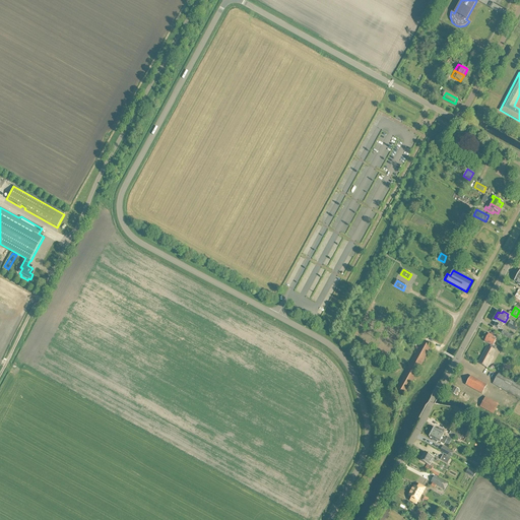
[(502,327),(505,322),(495,317),(493,322),(496,323),(494,327),(501,330),(502,330),(503,327),(502,327)]
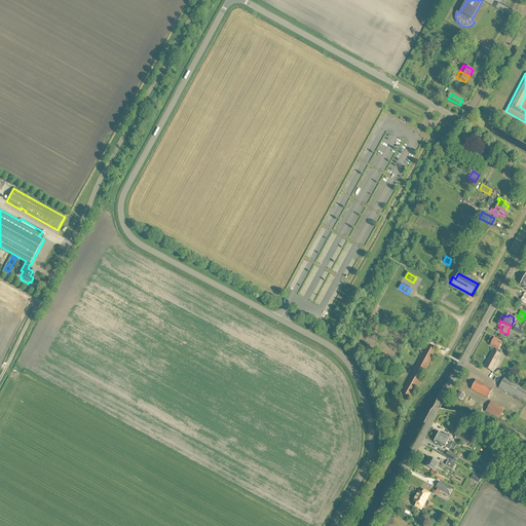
[(506,338),(516,344),(519,340),(509,334),(506,338)]
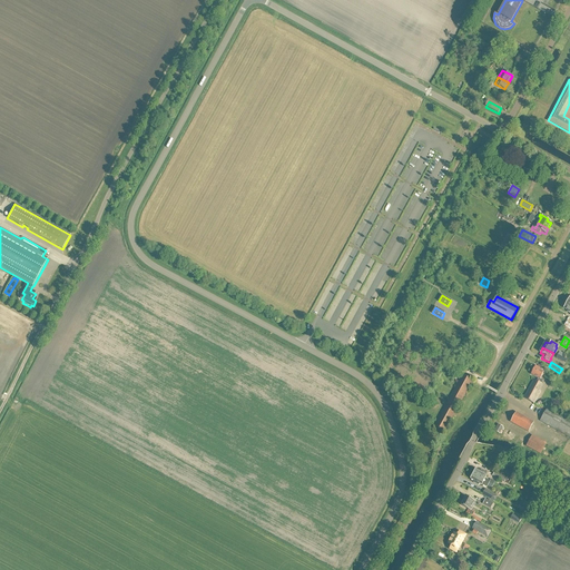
[(533,380),(523,397),(534,404),(544,385),(541,384),(543,381),(540,379),(544,371),(536,366),(531,375),(539,379),(537,382),(533,380)]
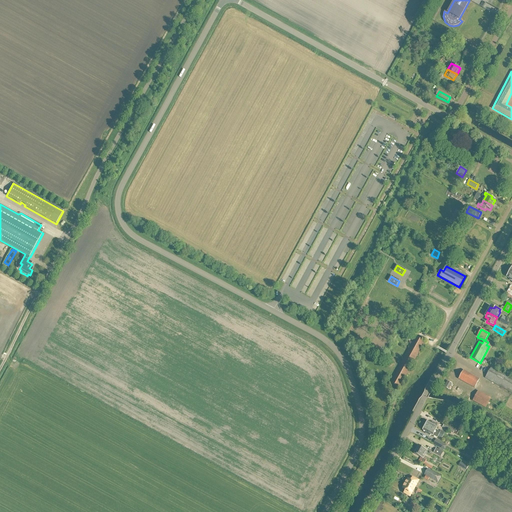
[(399,388),(424,342),(415,337),(390,383),(399,388)]
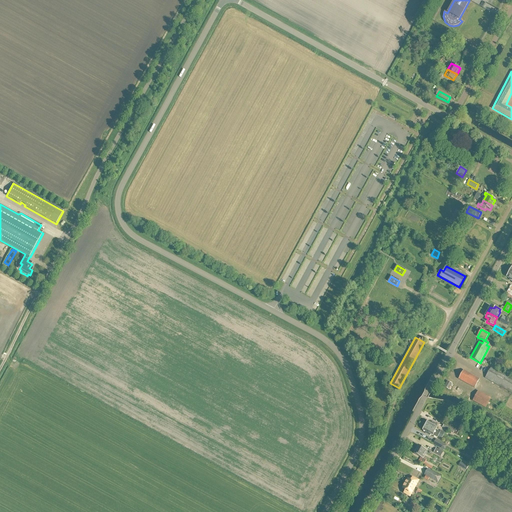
[(511,378),(492,367),(485,379),(511,393),(511,378)]
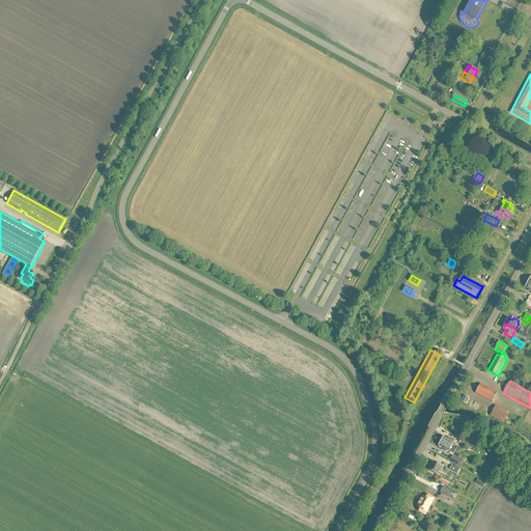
[(492,403),(498,393),(481,384),(475,394),(492,403)]
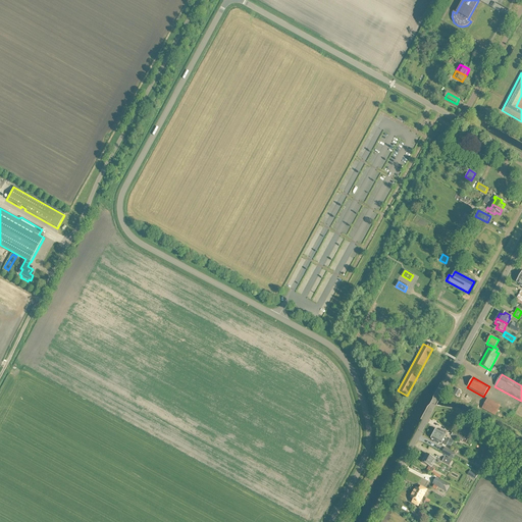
[(494,417),(501,407),(487,399),(481,409),(494,417)]
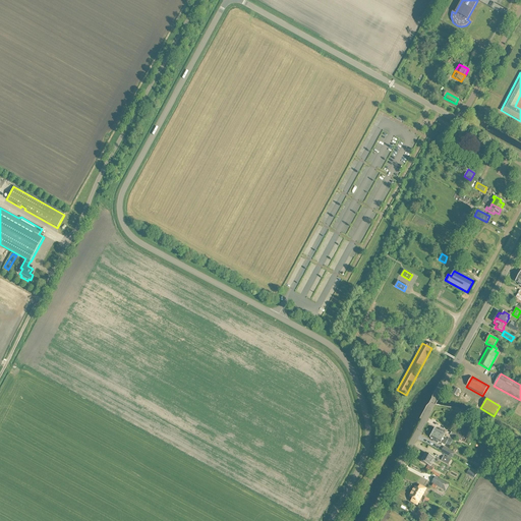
[(432,433),(443,439),(446,435),(445,433),(445,432),(440,429),(439,431),(435,428),(432,433)]
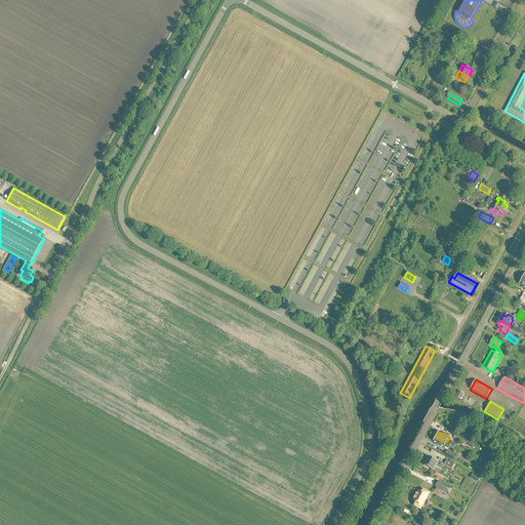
[(465,439),(458,436),(456,435),(454,438),(462,443),(466,444),(468,446),(470,442),(468,441),(465,439)]
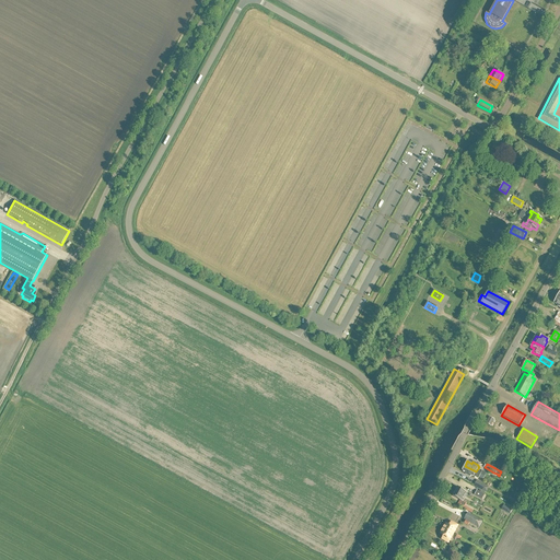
[(480,475),(476,471),(465,466),(462,470),(466,473),(465,475),(470,477),(471,476),(478,479),(479,477),(482,479),(485,477),(480,475)]
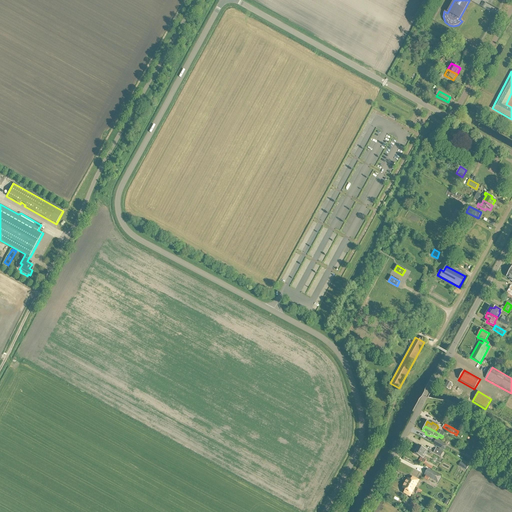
[(443,452),(447,445),(436,439),(433,445),(440,448),(439,450),(443,452)]
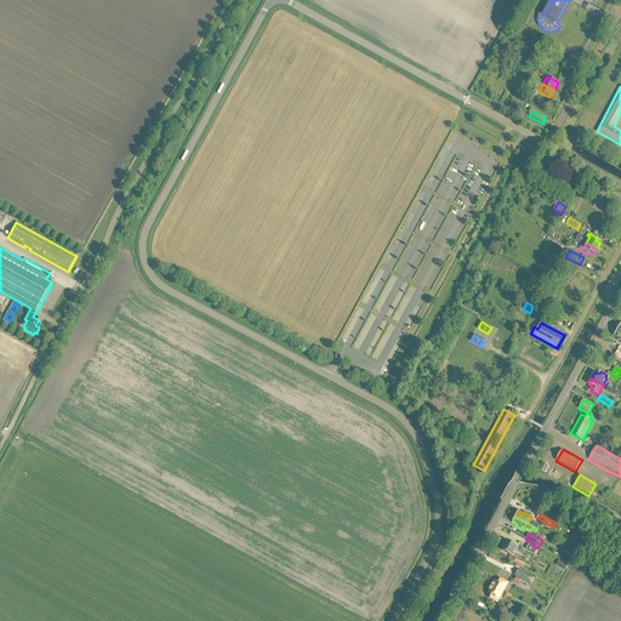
[(513,557),(518,547),(516,546),(516,543),(512,541),(511,543),(508,541),(502,551),(513,557)]
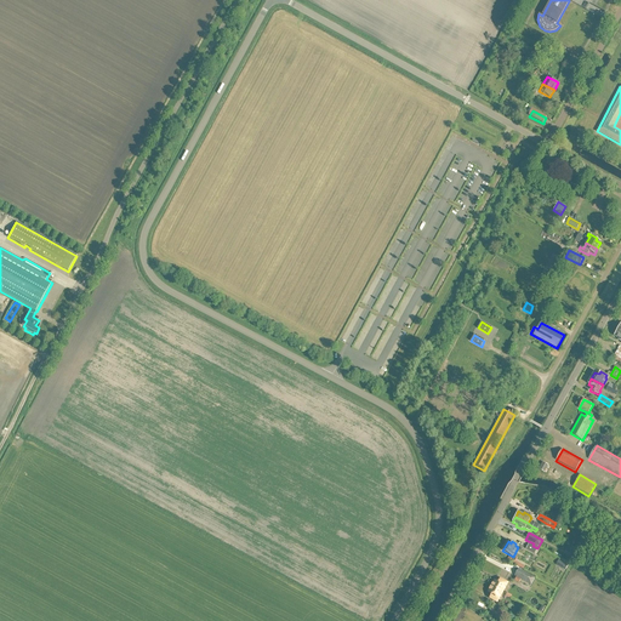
[(535,554),(537,550),(529,545),(527,550),(535,554)]
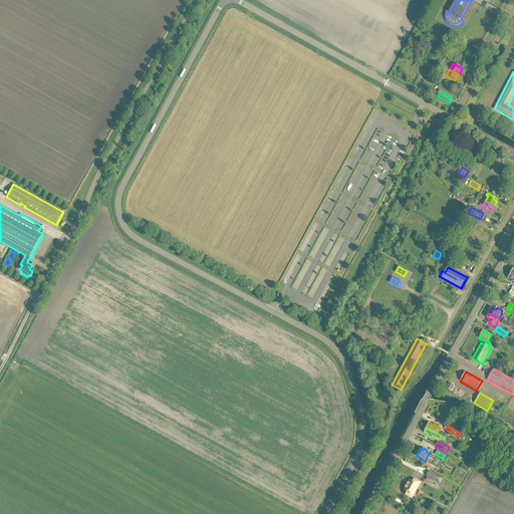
[(471,452),(469,457),(477,461),(479,456),(471,452)]
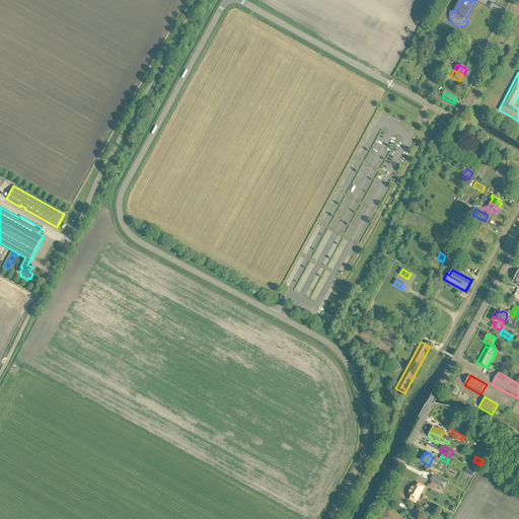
[(468,467),(466,471),(473,476),(476,472),(468,467)]
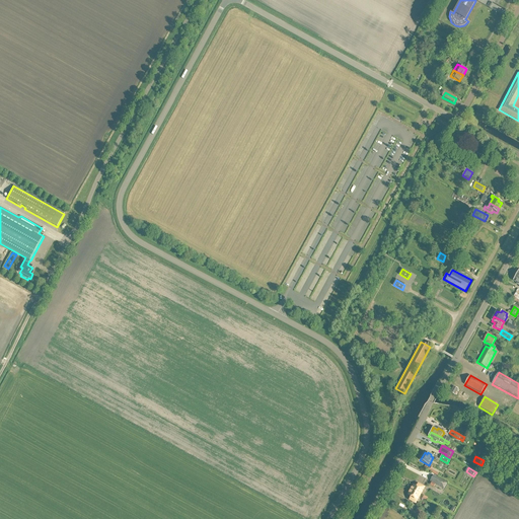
[(434,475),(431,482),(444,489),(448,483),(434,475)]
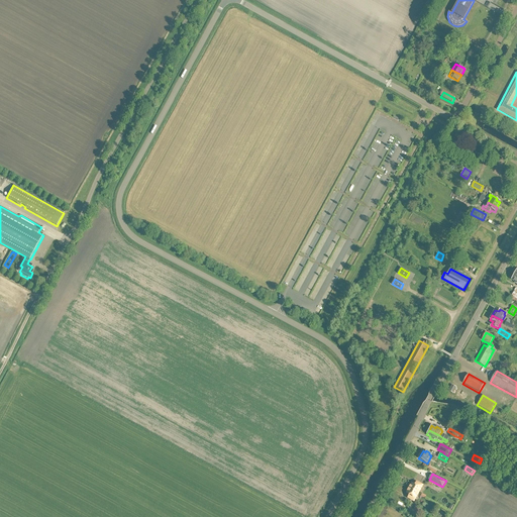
[(409,489),(418,494),(422,486),(417,483),(415,486),(412,484),(409,489)]
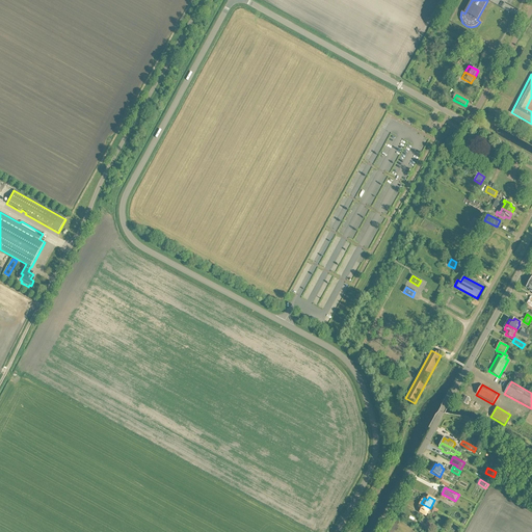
[(426,516),(430,508),(421,503),(419,508),(421,509),(420,512),(426,516)]
